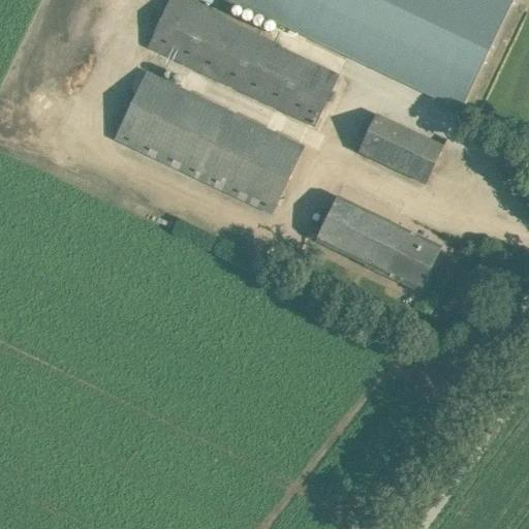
[(169,0),(147,50),(314,127),(340,73),(184,0),(169,0)]
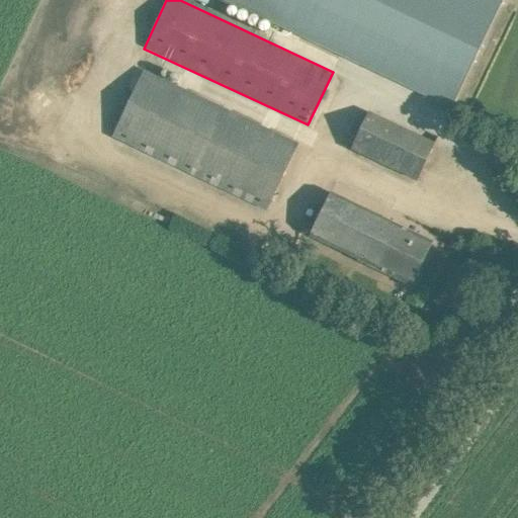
[(266,0),(456,89),(498,0),(266,0)]
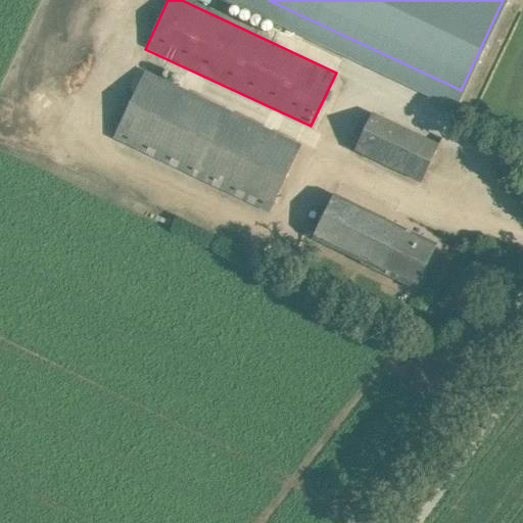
[(269,214),(301,145),(145,72),(113,140),(269,214)]
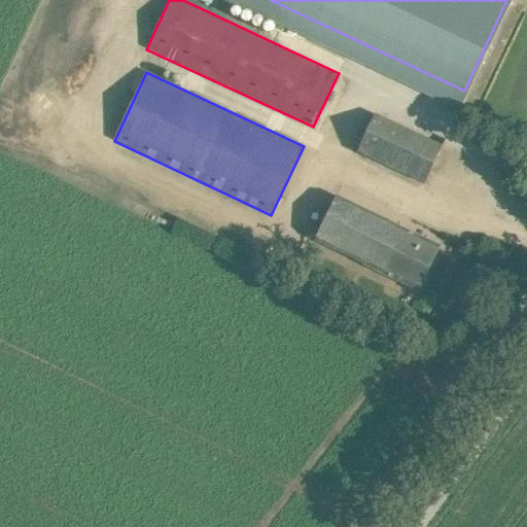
[(447,128),(384,98),(358,152),(421,182),(447,128)]
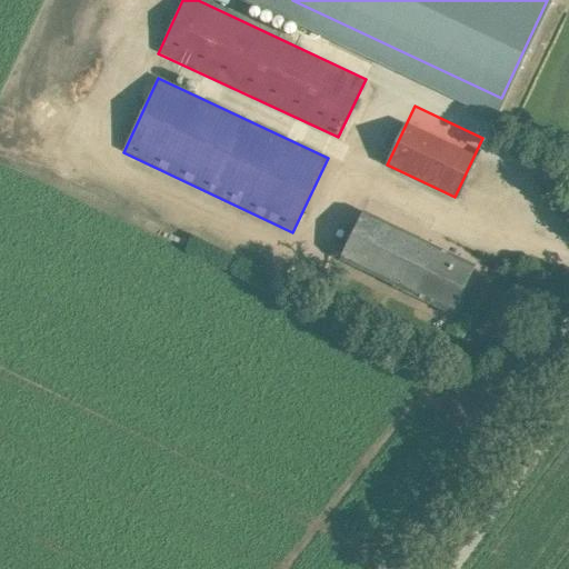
[(473,266),(362,213),(340,261),(451,315),(473,266)]
